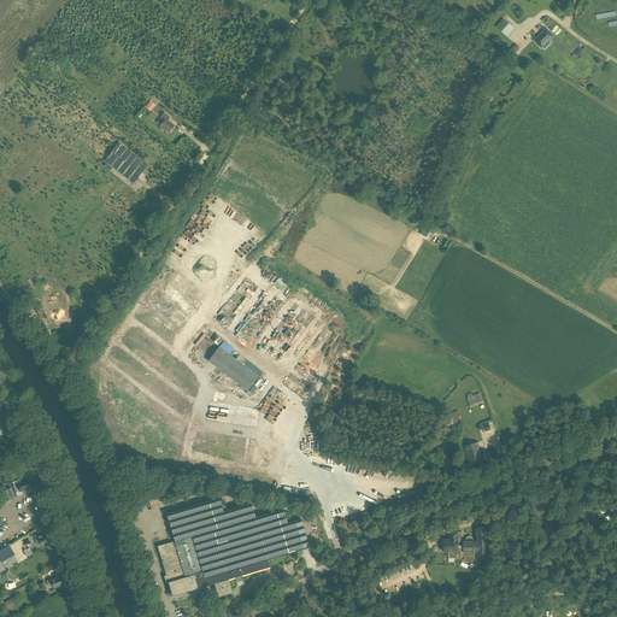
[(511,33),(515,29),(504,19),(500,23),(511,33)]
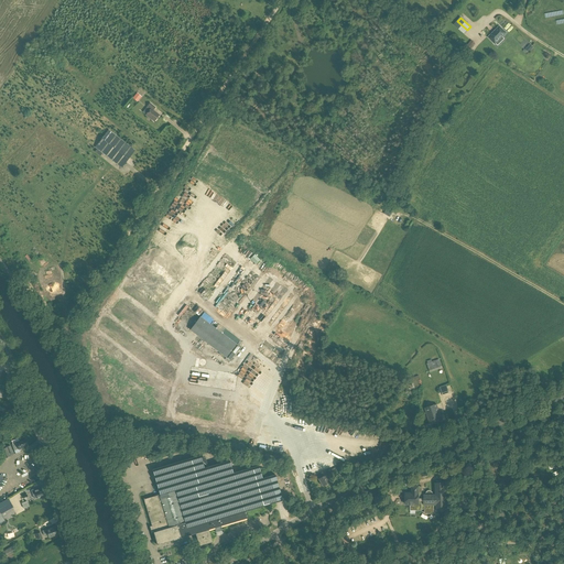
[(499,26),(488,38),(495,44),(506,33),(499,26)]
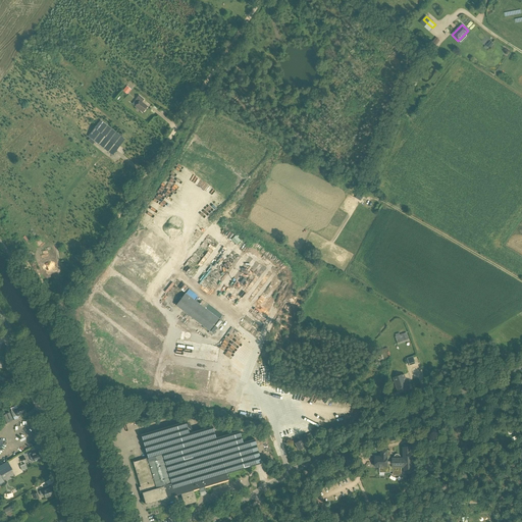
[(436,38),(431,44),(434,47),(439,41),(436,38)]
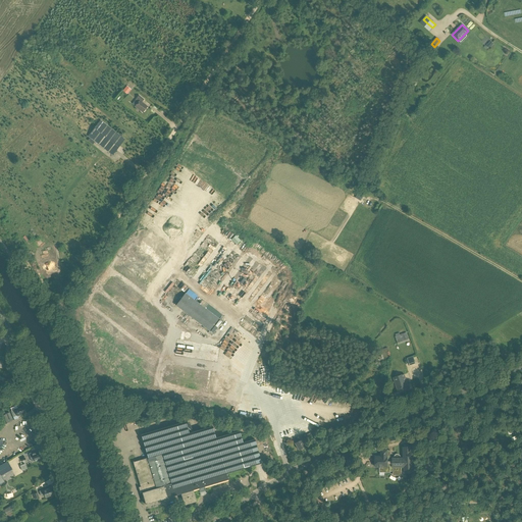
[(135,106),(143,112),(148,107),(142,102),(144,100),(139,96),(137,98),(140,101),(135,106)]
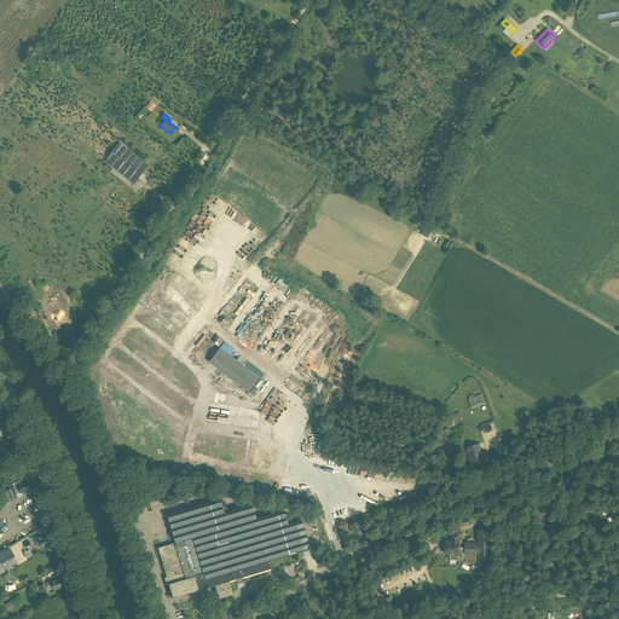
[(120,143),(104,162),(133,185),(143,173),(149,166),(120,143)]
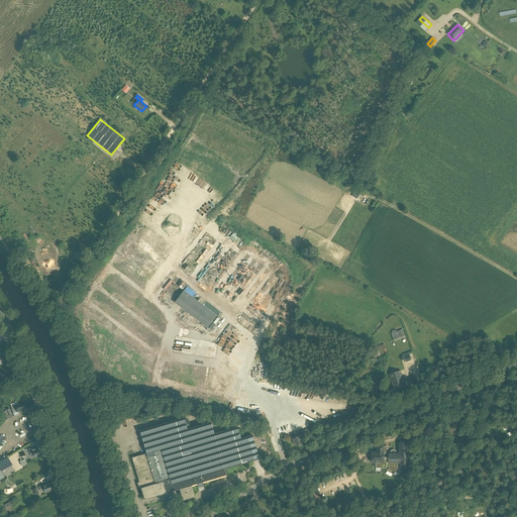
[(177,290),(180,281),(178,280),(177,284),(171,281),(168,286),(177,290)]
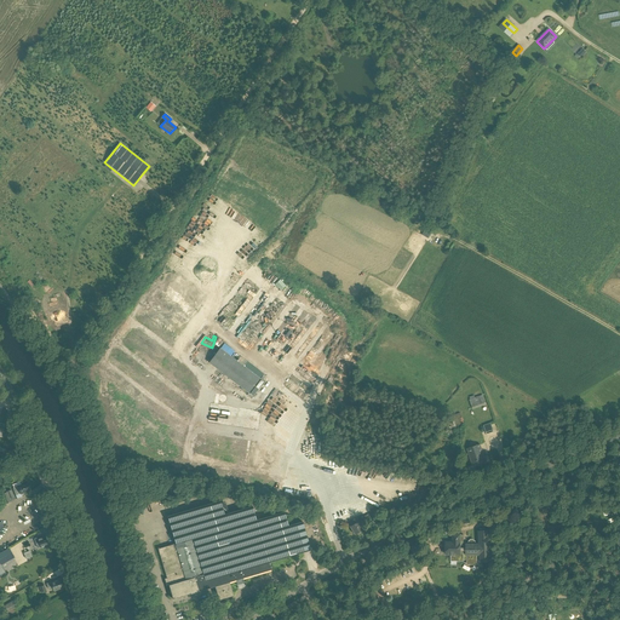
[(208,363),(217,369),(248,394),(259,379),(254,374),(250,371),(245,367),(236,361),(220,348),(208,363)]
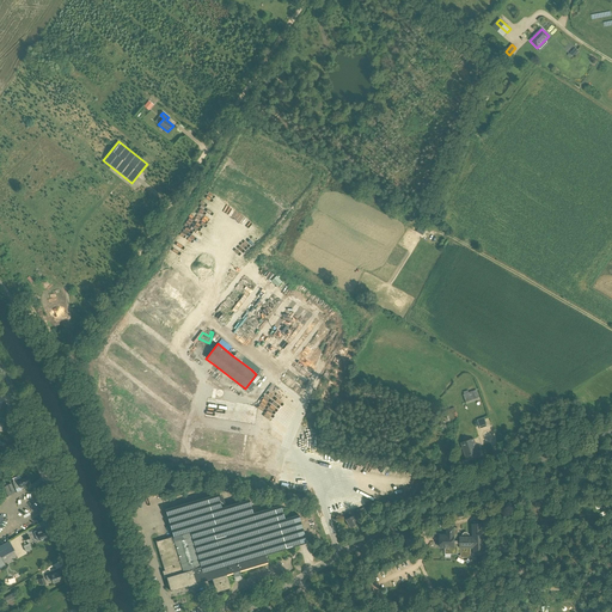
[(207,368),(202,373),(207,378),(212,373),(207,368)]
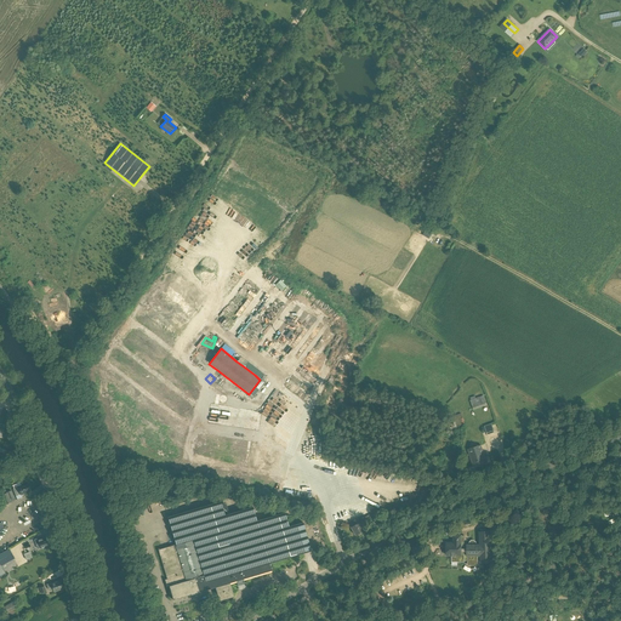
[(483,396),(469,400),(473,410),(486,405),(483,396)]
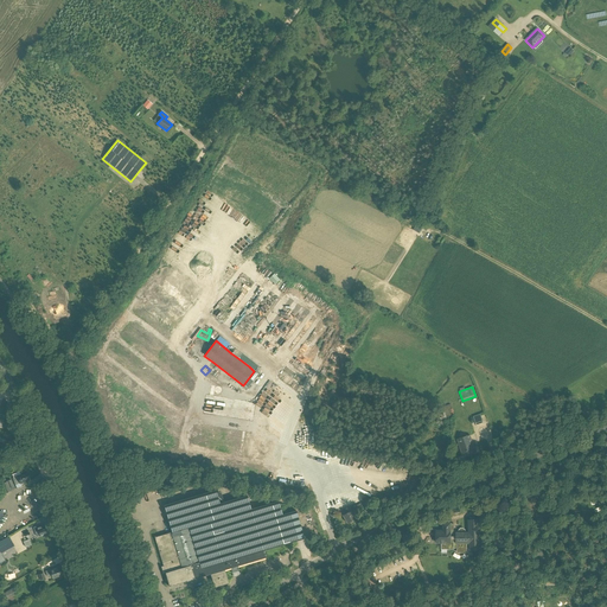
[(480,414),(473,416),(477,426),(484,423),(480,414)]
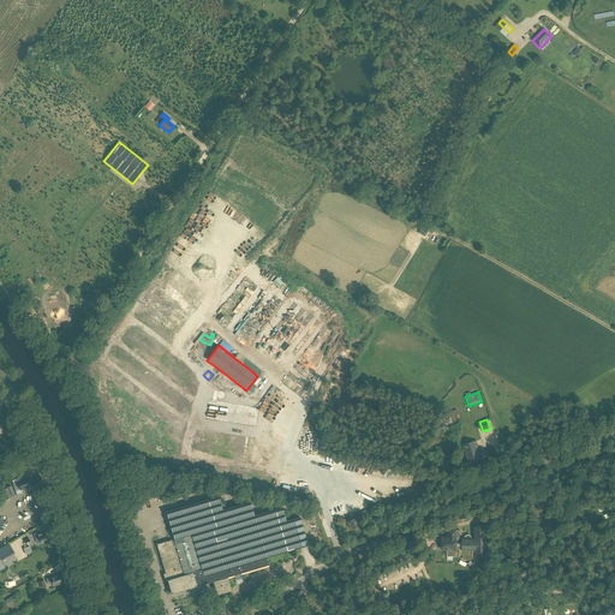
[(464,446),(469,461),(482,458),(476,441),(464,446)]
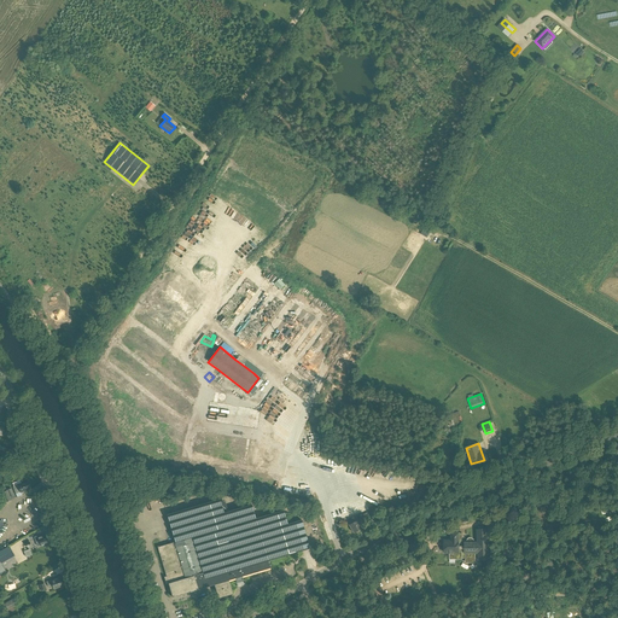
[(18,485),(13,487),(16,494),(17,497),(22,495),(21,493),(22,493),(24,493),(24,491),(30,489),(27,482),(18,485)]
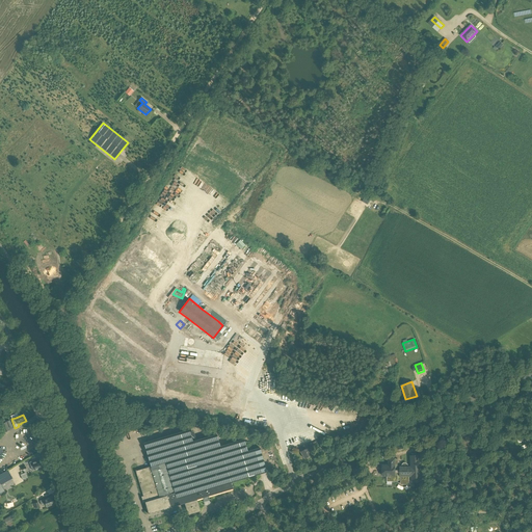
[(247,417),(247,423),(266,425),(267,419),(247,417)]
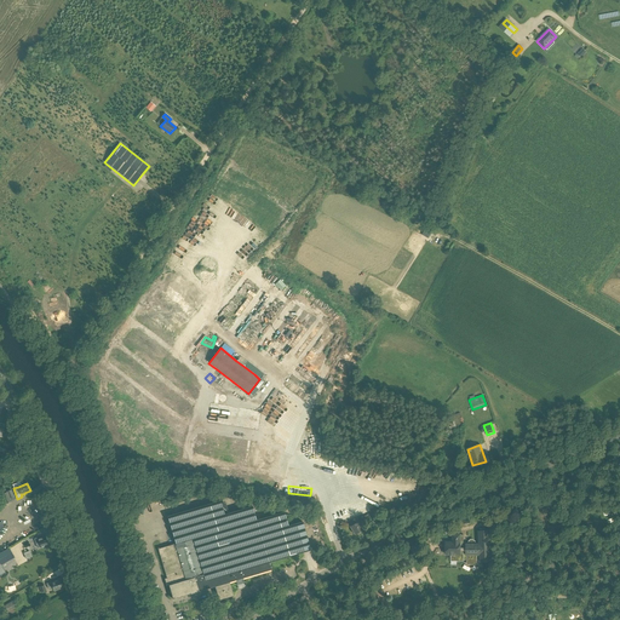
[(354,506),(356,492),(340,489),(339,495),(337,495),(336,499),(340,499),(339,504),(354,506)]
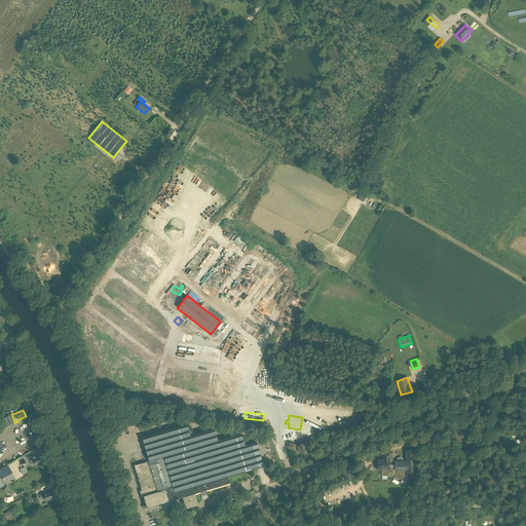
[(11,422),(9,416),(1,419),(4,427),(9,425),(8,423),(11,422)]
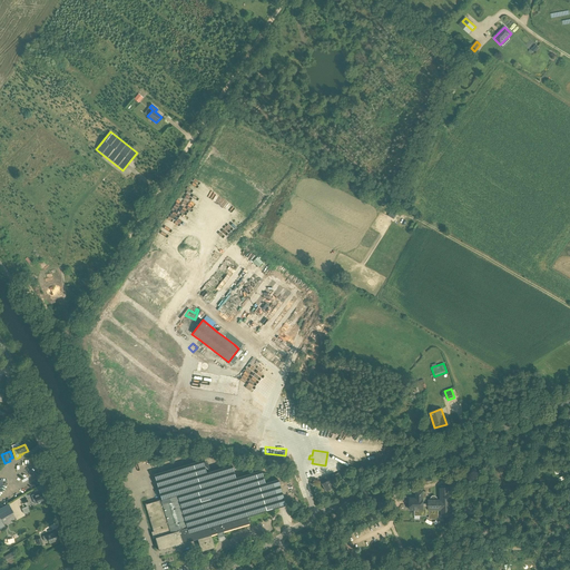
[(161,500),(145,504),(156,541),(153,542),(155,548),(157,547),(158,551),(197,539),(200,552),(215,548),(210,536),(249,524),(247,518),(285,505),(278,480),(265,484),(262,471),(235,479),(232,465),(206,473),(203,461),(154,474),(161,500)]
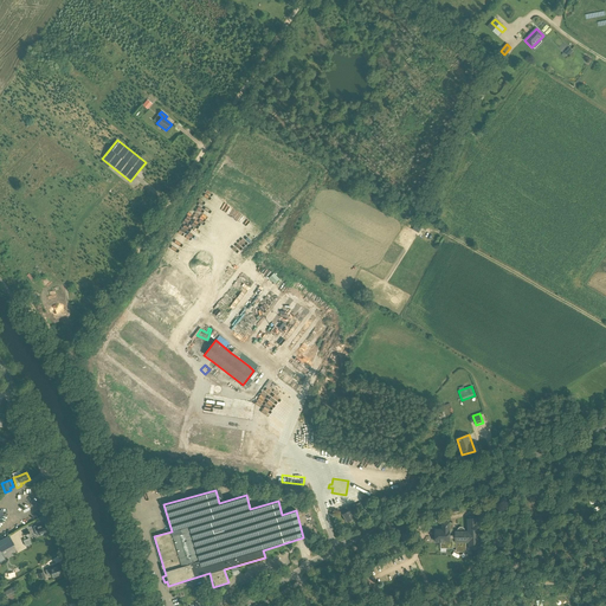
[(342,515),(347,522),(354,519),(349,510),(349,511),(347,507),(343,509),(346,513),(342,515)]
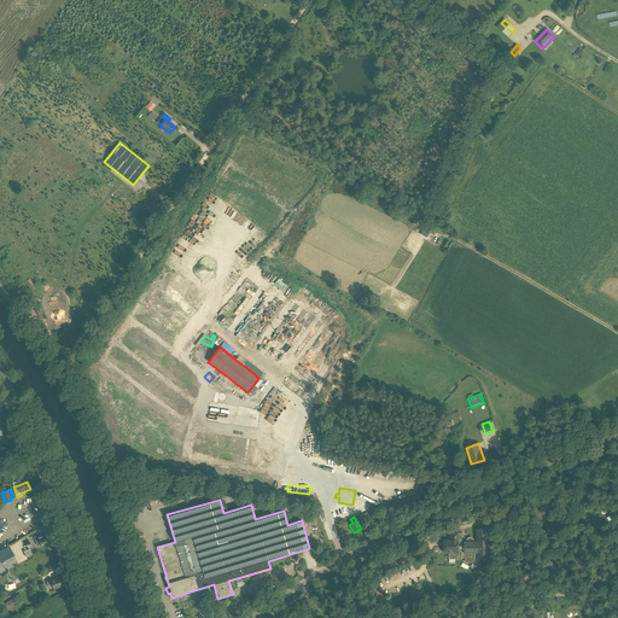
[(450,541),(443,541),(444,553),(449,553),(449,560),(462,560),(462,558),(466,558),(466,561),(474,561),(474,558),(478,558),(478,560),(488,560),(488,529),(477,529),(477,542),(474,542),(473,541),(473,540),(472,538),(472,537),(471,537),(470,537),(468,537),(467,538),(466,538),(466,540),(466,541),(465,541),(465,542),(465,546),(462,546),(461,532),(458,534),(458,532),(450,532),(450,541)]
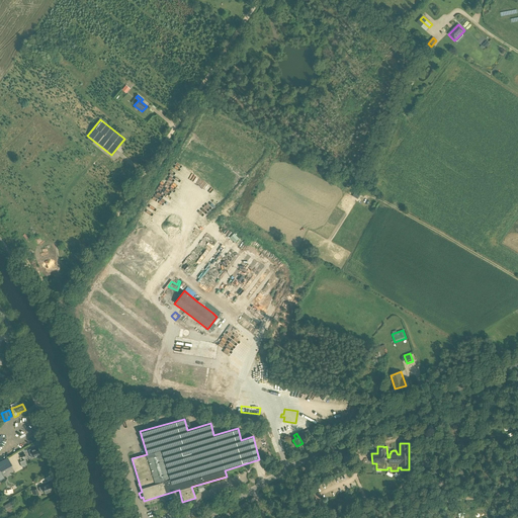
[(28,450),(31,458),(41,454),(39,448),(31,450),(31,449),(28,450)]
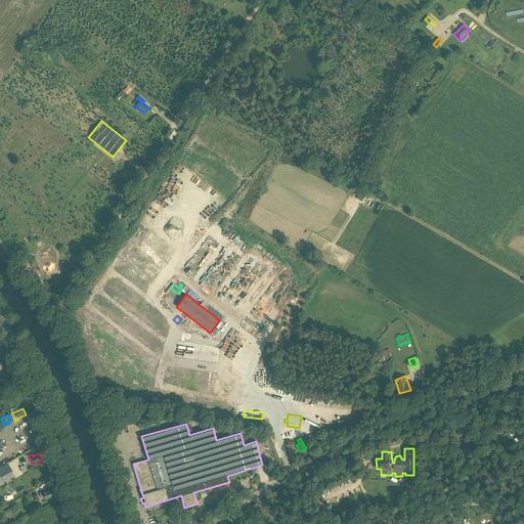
[(7,464),(0,467),(0,475),(0,476),(10,470),(7,464)]
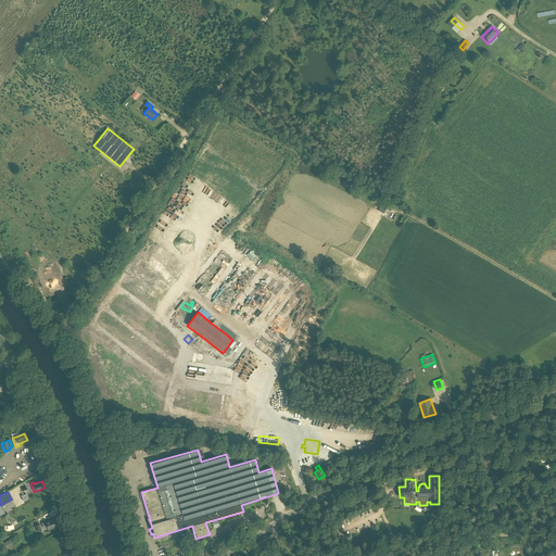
[(43,523),(42,523),(43,528),(48,527),(49,530),(57,528),(54,520),(46,522),(47,523),(43,523)]
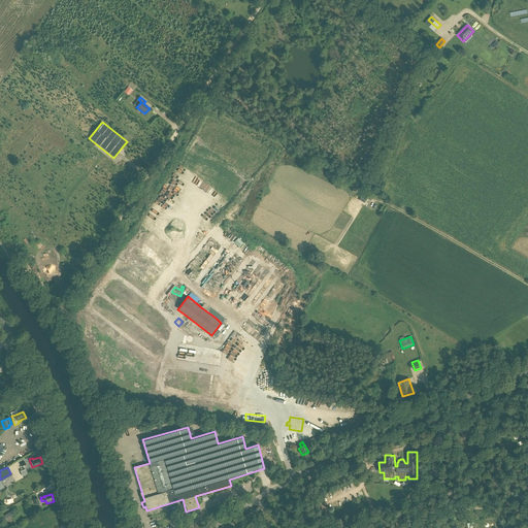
[(15,517),(12,512),(2,517),(5,522),(15,517)]
